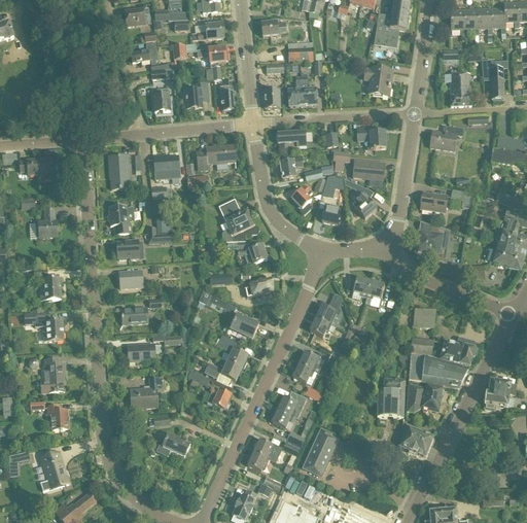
[(201,0),(202,10),(221,9),(220,0),(201,0)]
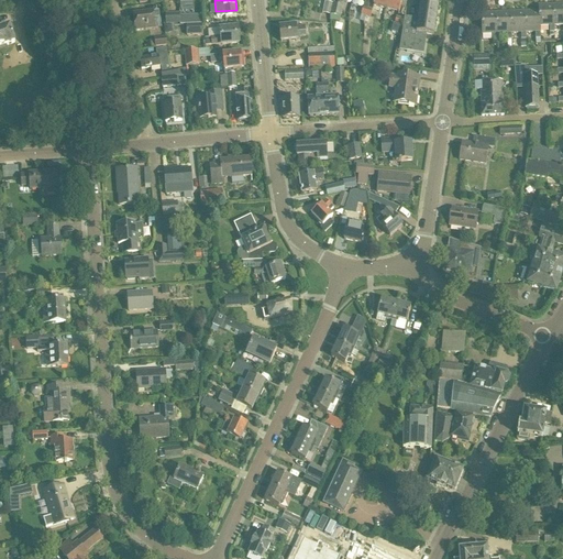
[(322,9),(330,11),(332,0),(324,0),(322,9)]
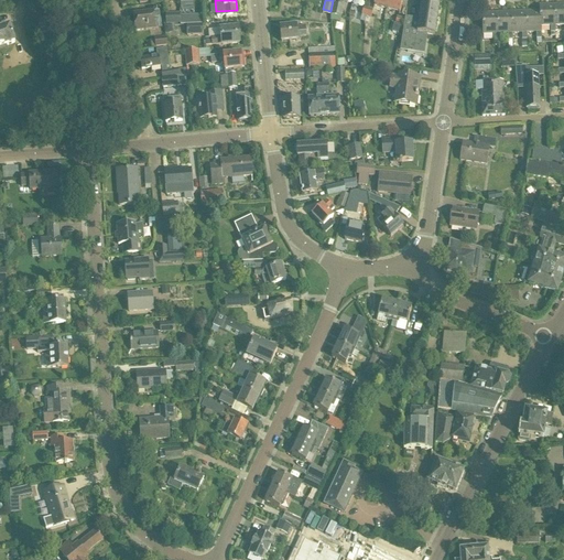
[(331,11),(336,12),(340,13),(343,2),(336,0),(333,0),(331,11)]
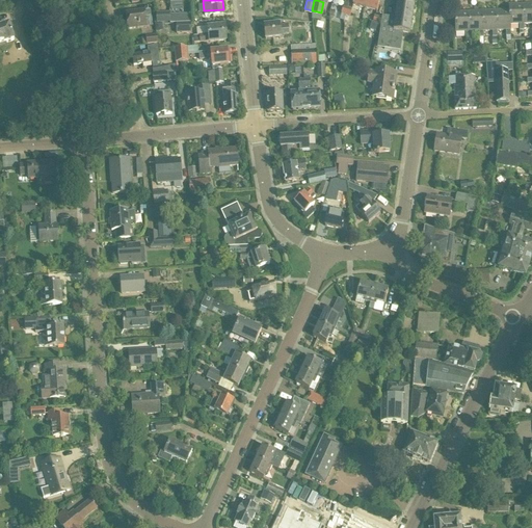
[(377,44),(392,46),(392,43),(399,44),(402,28),(410,29),(414,2),(398,0),(396,15),(382,12),(377,44)]
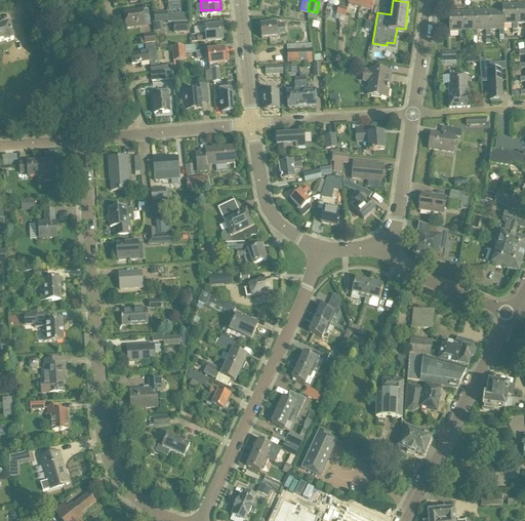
[(524,0),(516,1),(517,21),(524,19),(524,0)]
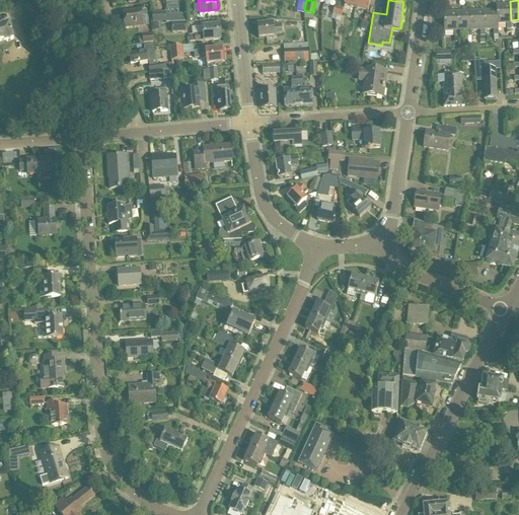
[(511,20),(510,1),(497,1),(497,6),(497,20),(506,20),(506,26),(511,26),(511,20)]
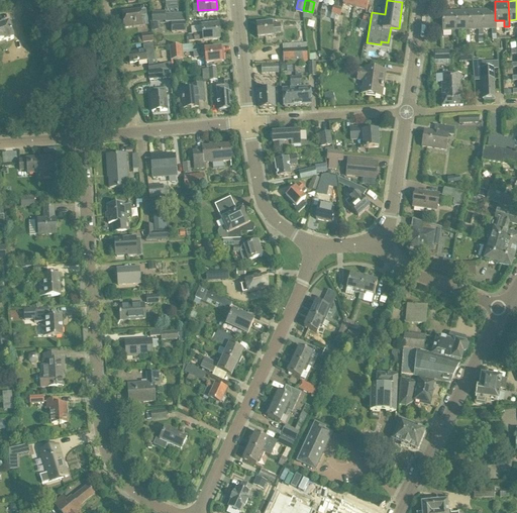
[(122,9),(124,25),(142,23),(141,13),(146,12),(145,6),(122,9)]
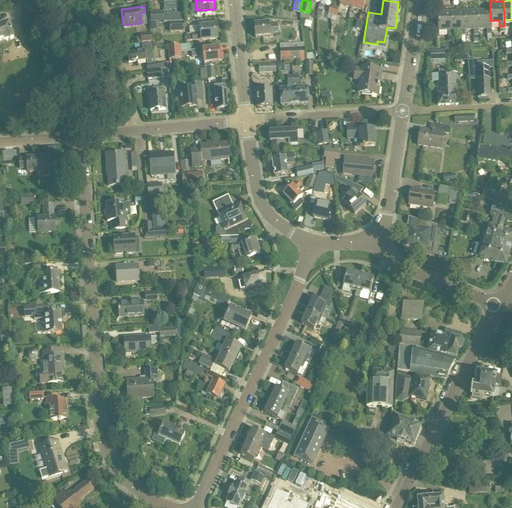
[(490,6),(477,7),(478,25),(486,25),(486,31),(491,31),(490,20),(490,6)]
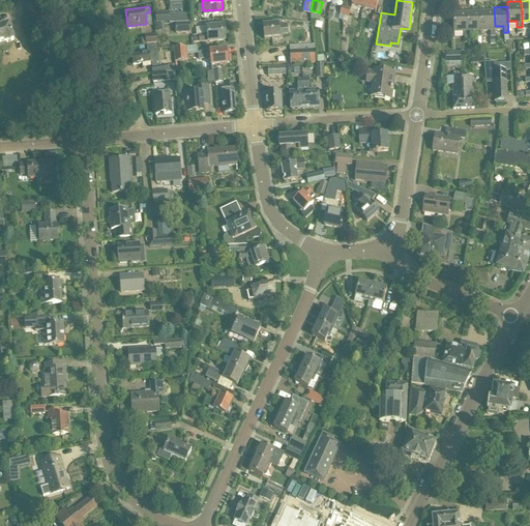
[(467,8),(468,27),(476,27),(476,33),(481,33),(481,27),(480,7),(467,8)]
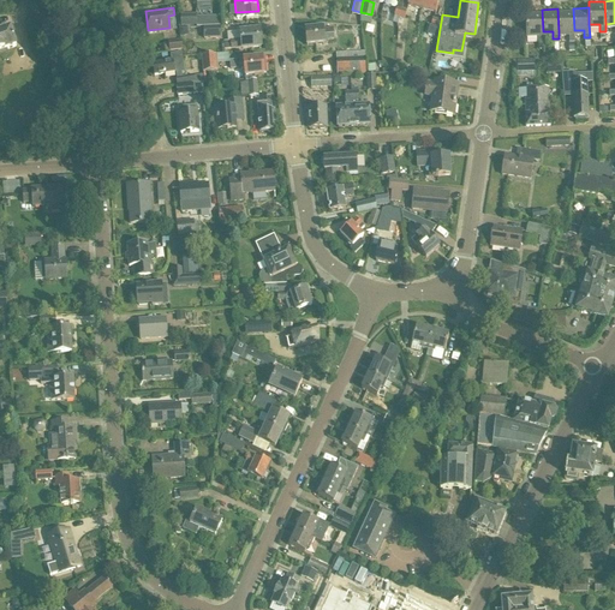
[(573,9),(557,9),(559,31),(568,31),(568,39),(574,37),(574,30),(573,9)]
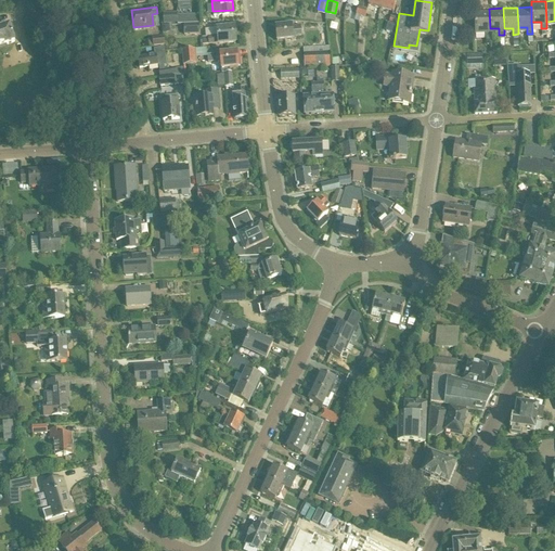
[(178,18),(177,11),(177,9),(163,10),(164,20),(178,18)]
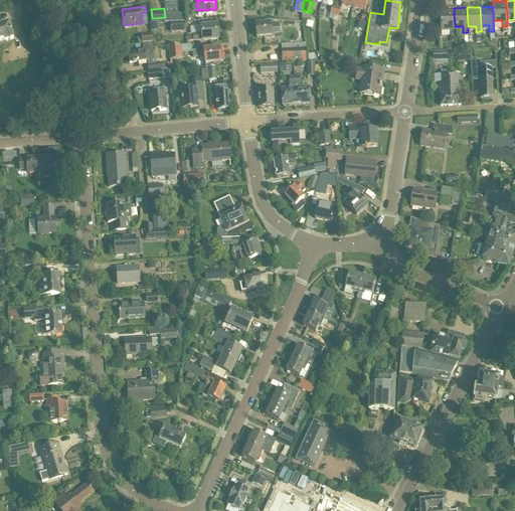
[(455,26),(454,8),(441,8),(442,27),(450,27),(450,33),(455,33),(455,26)]
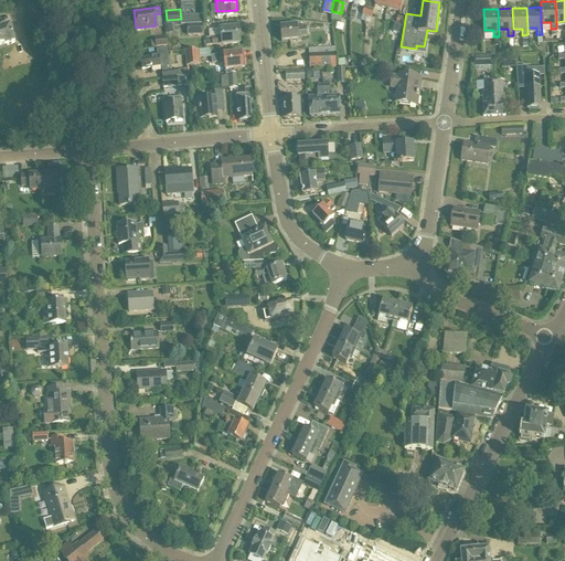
[(187,22),(188,31),(203,30),(203,21),(187,22)]
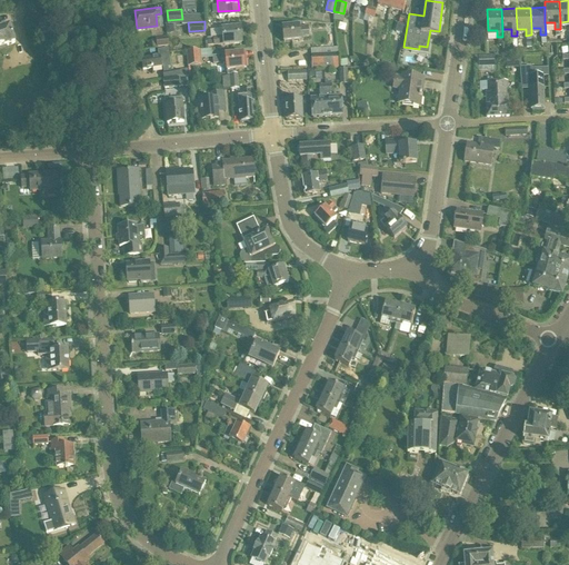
[(0,42),(16,39),(10,22),(0,25),(0,42)]
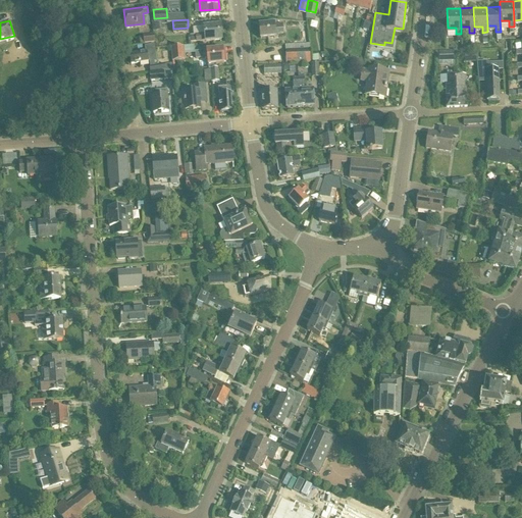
[(259,21),(261,35),(275,34),(275,33),(277,33),(277,30),(283,30),(282,20),(274,21),(274,20),(259,21)]
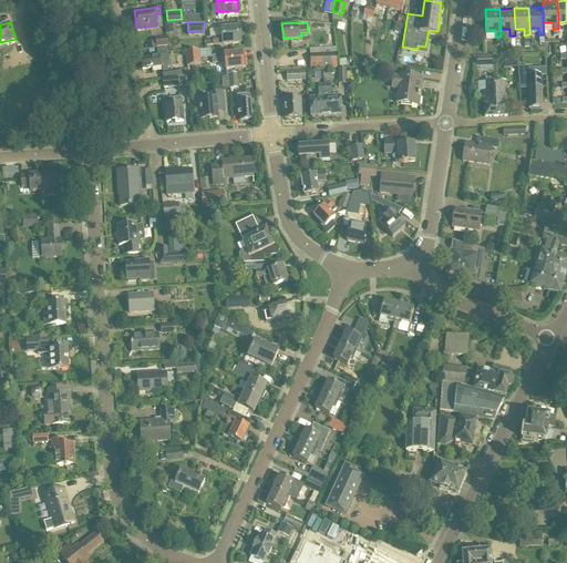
[(207,33),(207,41),(223,40),(240,39),(239,23),(222,24),(222,32),(207,33)]
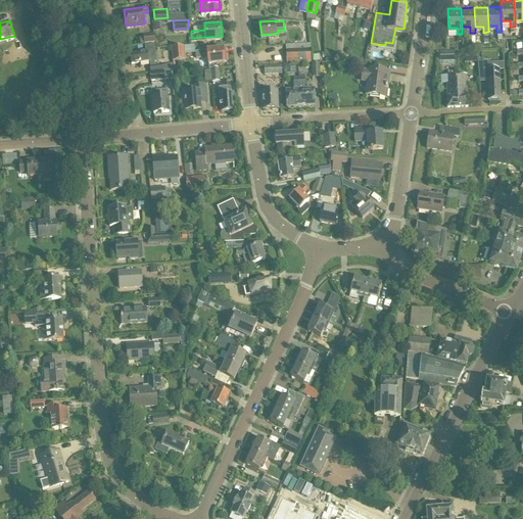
[(143,33),(144,40),(154,39),(153,32),(143,33)]
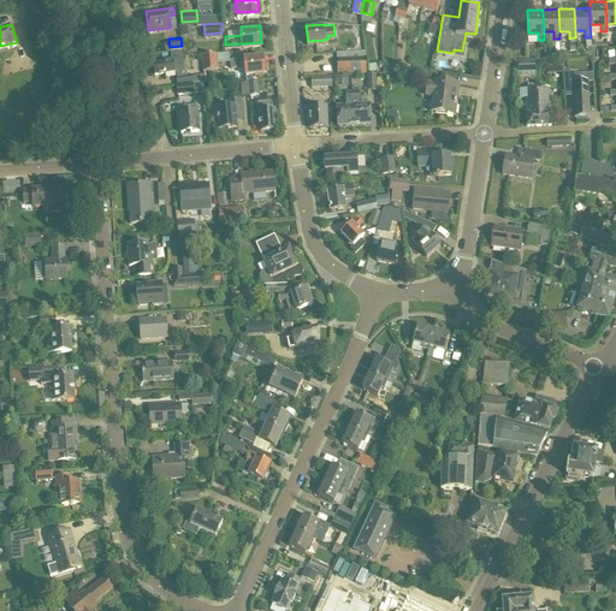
[(187,81),(195,79),(194,71),(185,72),(182,48),(172,49),(173,57),(154,60),(155,70),(178,67),(178,73),(177,73),(178,81),(187,81)]
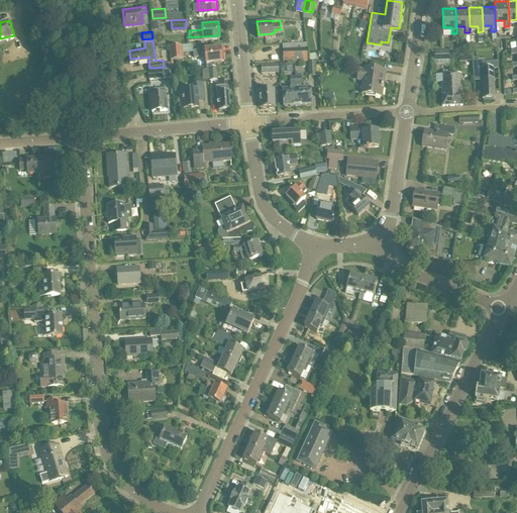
[(173,57),(184,56),(183,42),(172,43),(173,57)]
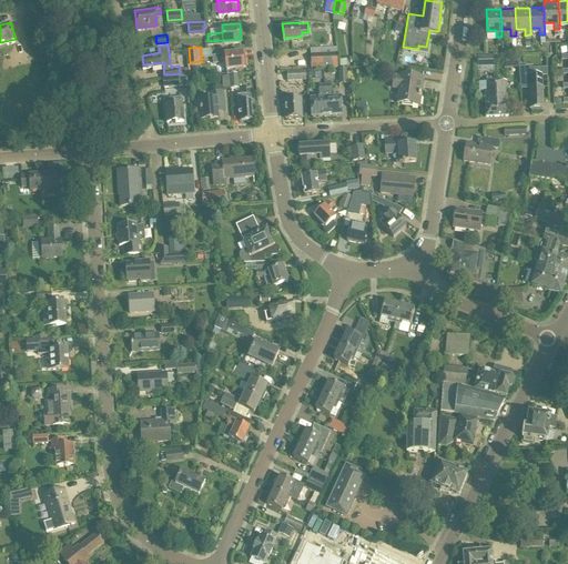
[(246,63),(245,56),(243,56),(242,49),(214,52),(214,60),(225,59),(226,66),(244,64),(244,63),(246,63)]
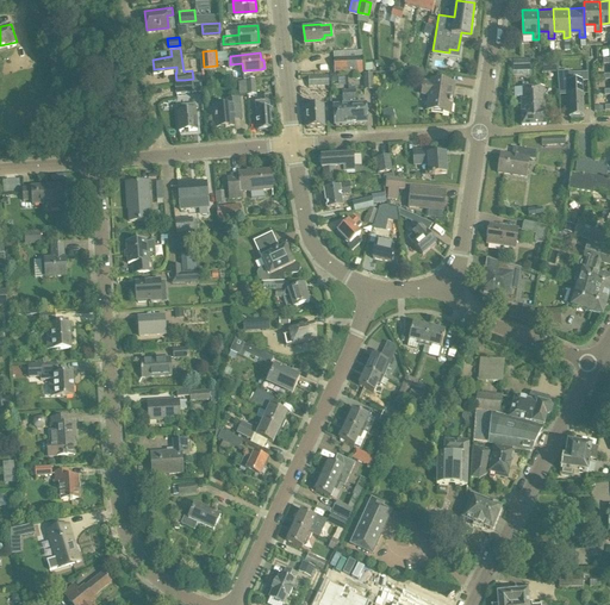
[(362,52),(334,54),(334,70),(363,69),(362,52)]
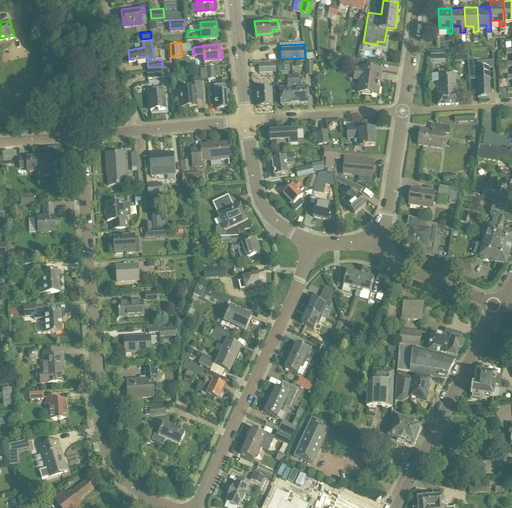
[(444,55),(444,46),(431,47),(431,56),(444,55)]
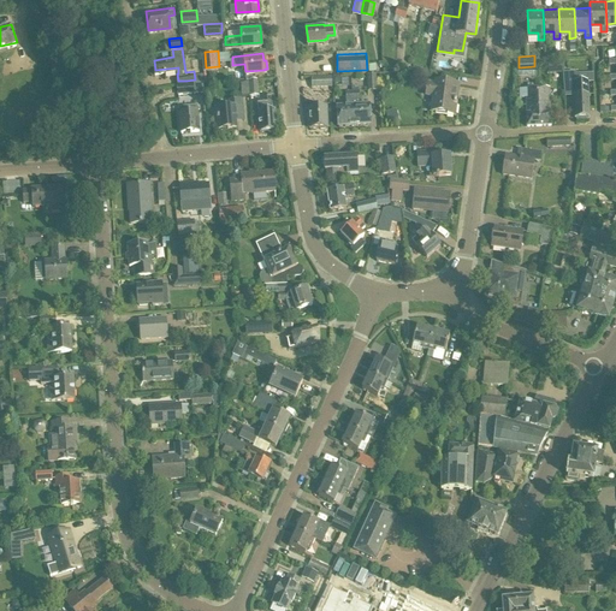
[(562,58),(549,58),(549,70),(563,70),(563,69),(563,63),(562,58)]
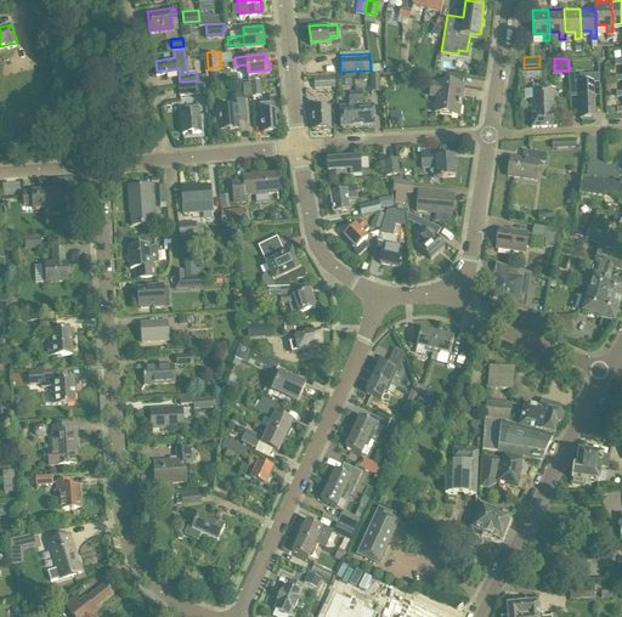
[(581,68),(569,69),(569,71),(569,79),(570,91),(580,90),(580,92),(581,115),(584,115),(586,117),(594,117),(594,115),(595,115),(594,92),(593,79),(581,80),(581,71),(581,68)]
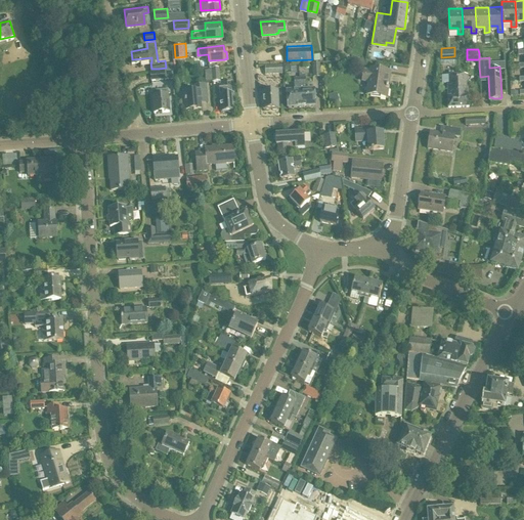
[(212,66),(212,69),(213,78),(213,79),(220,79),(219,65),(212,66)]
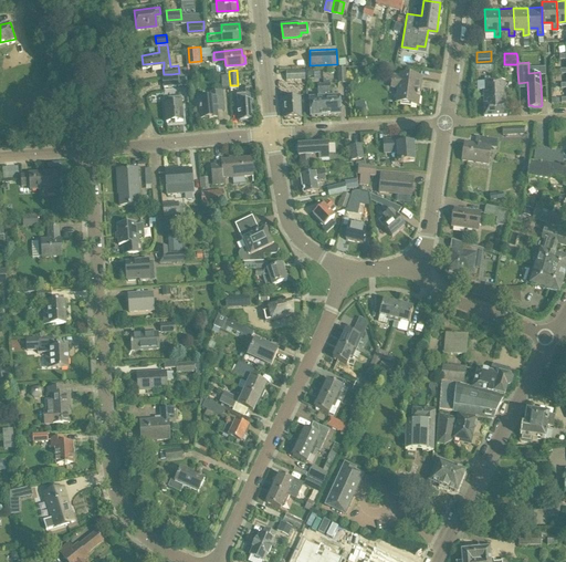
[(391,83),(399,84),(397,99),(418,102),(421,74),(400,72),(400,74),(392,73),(391,83)]
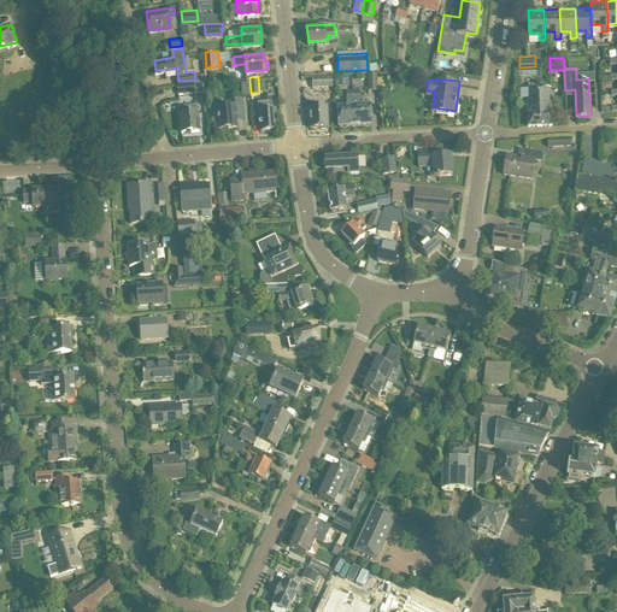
[(205,109),(203,80),(195,80),(187,81),(178,81),(177,81),(178,92),(199,89),(200,95),(199,95),(200,103),(199,103),(200,109),(205,109)]
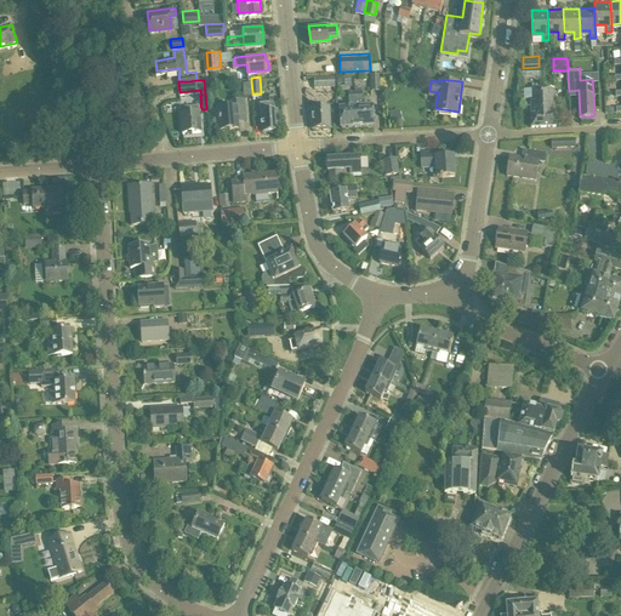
[(531,124),(543,123),(543,101),(542,101),(541,84),(524,85),(524,95),(531,95),(531,110),(531,124)]
